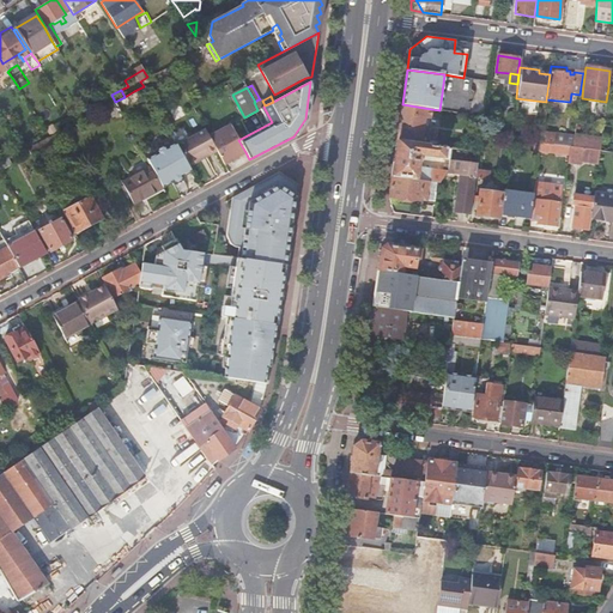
[(402,104),(396,140),(425,145),(425,140),(423,140),(424,132),(423,132),(424,117),(429,117),(431,109),(402,104)]
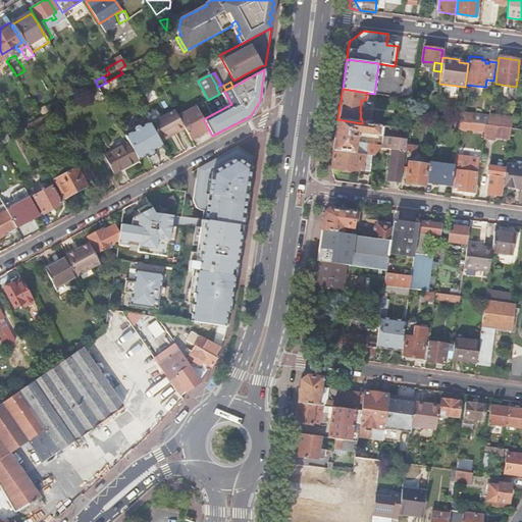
[(183,126),(190,140),(209,129),(203,119),(196,106),(177,116),(183,126)]
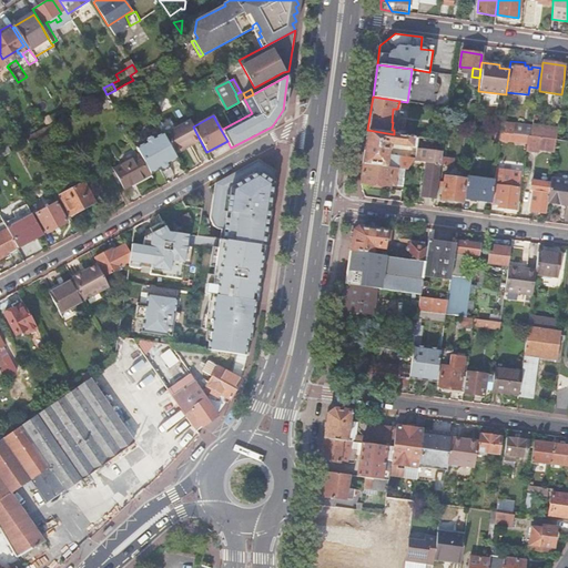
[(190,120),(163,134),(173,154),(185,148),(184,145),(199,138),(193,127),(190,120)]
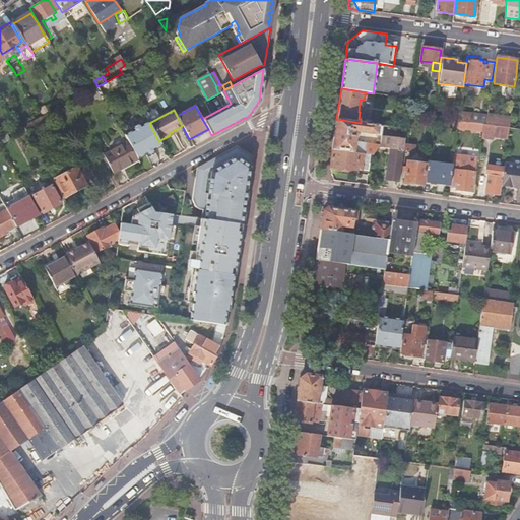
[(459,112),(458,121),(469,122),(483,124),(486,124),(488,116),(459,112)]
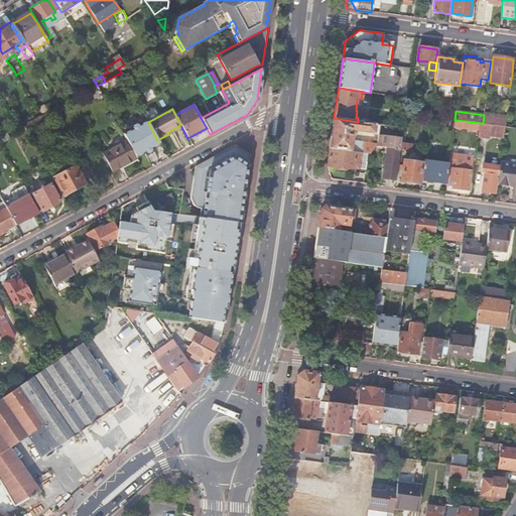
[(41,115),(23,125),(28,133),(48,123),(47,120),(51,118),(47,112),(41,115)]
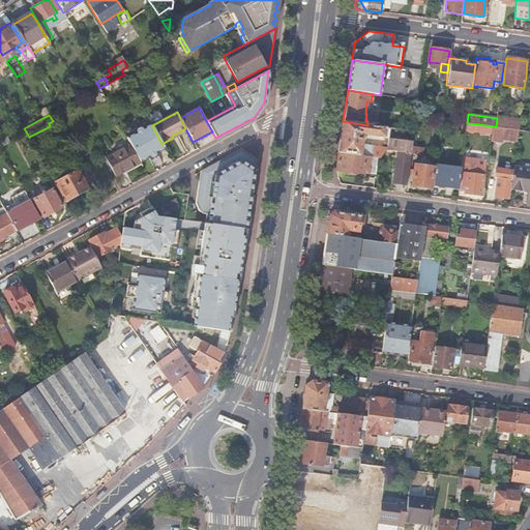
[(497,118),(496,126),(510,128),(519,129),(519,123),(520,120),(497,117),(497,118)]
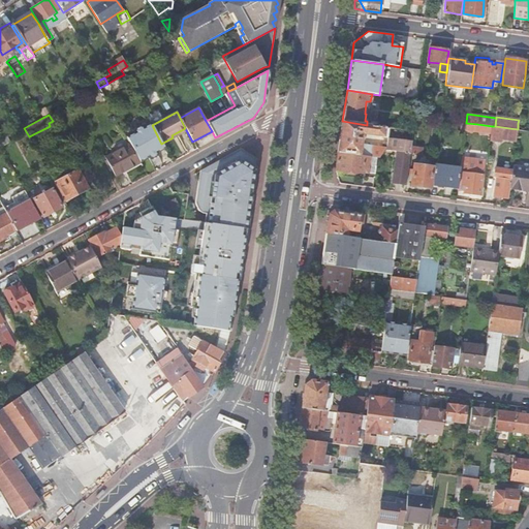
[(338,152),(359,155),(361,135),(360,133),(362,131),(364,134),(363,136),(366,137),(366,134),(387,137),(389,128),(367,125),(342,121),(338,152)]
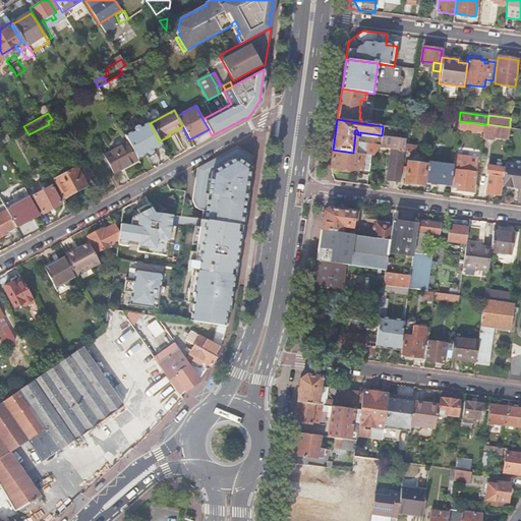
[(128,141),(137,159),(146,155),(147,157),(155,153),(154,151),(162,146),(159,141),(150,123),(149,121),(140,125),(139,123),(130,127),(132,130),(124,134),(128,141)]
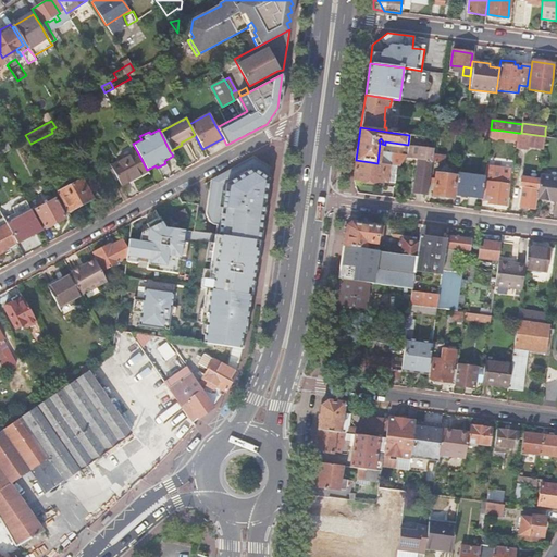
[(503,131),(491,130),(490,136),(517,139),(518,133),(503,131)]
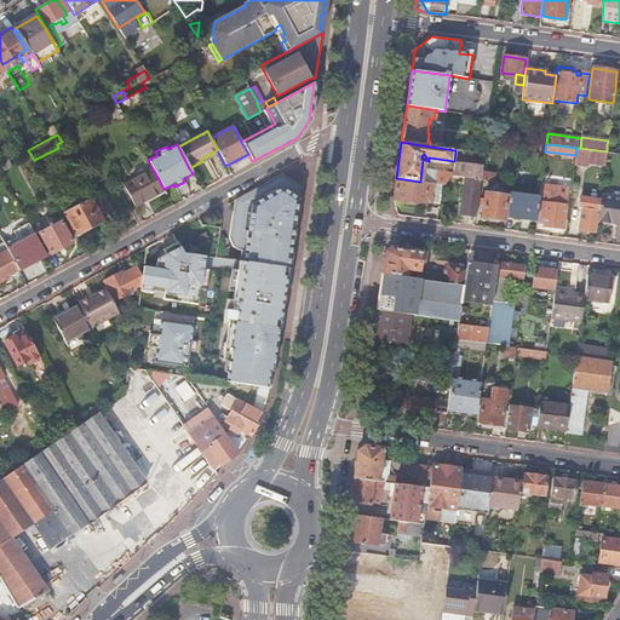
[(577,148),(575,155),(574,164),(587,166),(589,161),(604,164),(607,151),(597,150),(580,148),(577,148)]
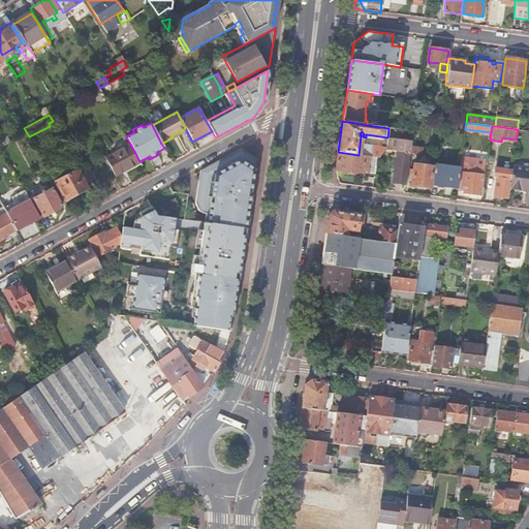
[(387,137),(385,148),(396,151),(392,183),(405,185),(409,154),(410,146),(411,141),(387,137)]
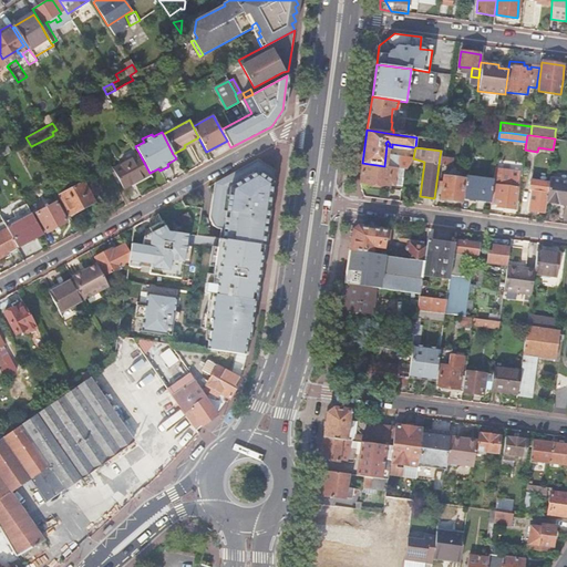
[(140,154),(112,168),(123,188),(150,173),(140,154)]
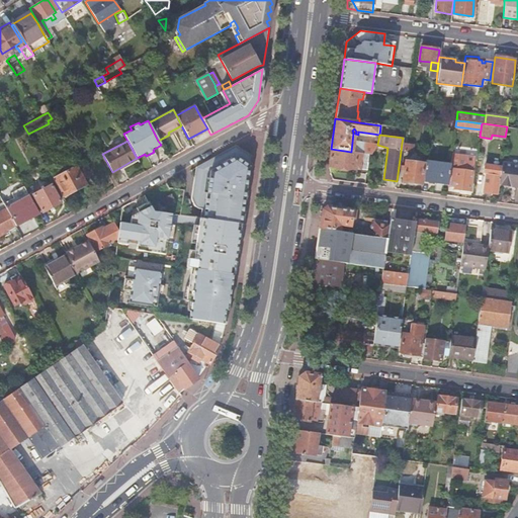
[(355,142),(354,152),(368,154),(370,155),(377,145),(355,142)]
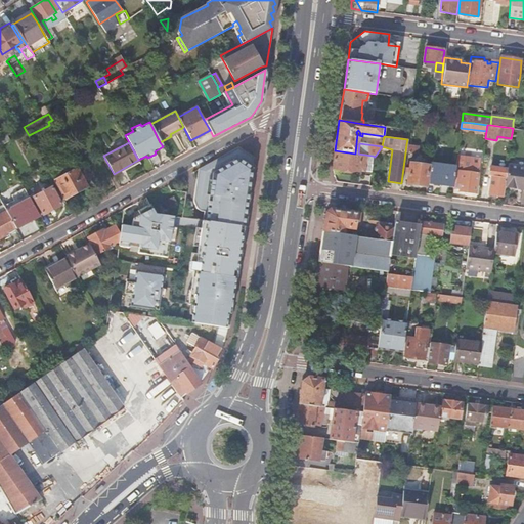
[(373,156),(358,154),(355,154),(335,150),(332,169),(370,174),(373,156)]
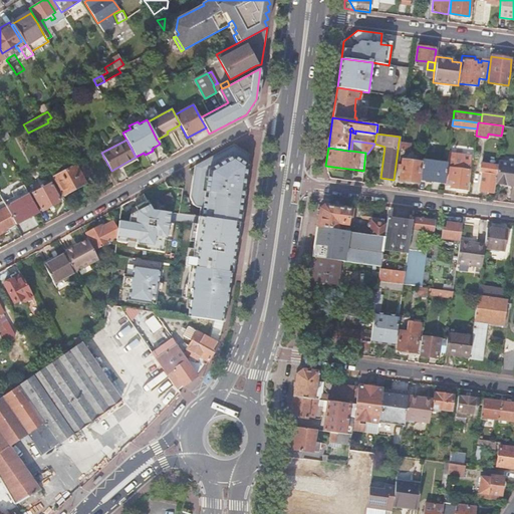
[(513,153),(499,152),(495,184),(513,186),(513,153)]
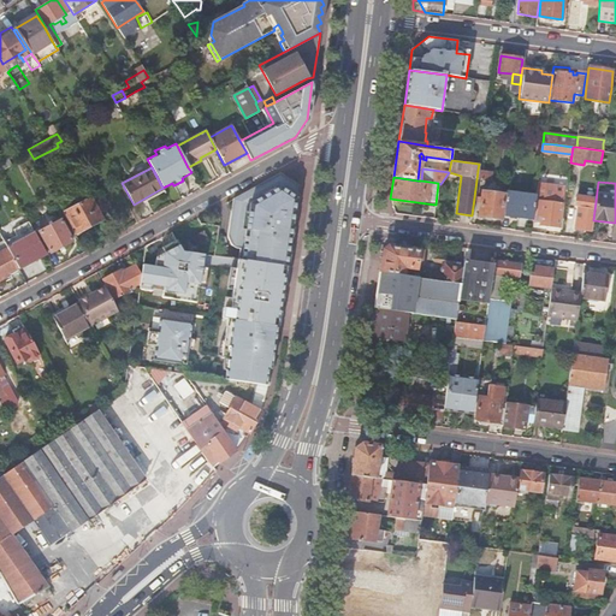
[(240,256),(284,264),(294,199),(278,187),(248,203),(240,256)]
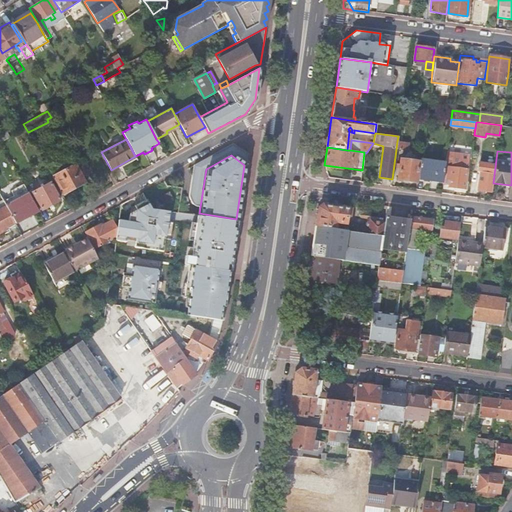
[(466,169),(467,161),(446,158),(445,163),(443,182),(443,183),(449,184),(449,186),(465,189),(467,170),(466,169)]
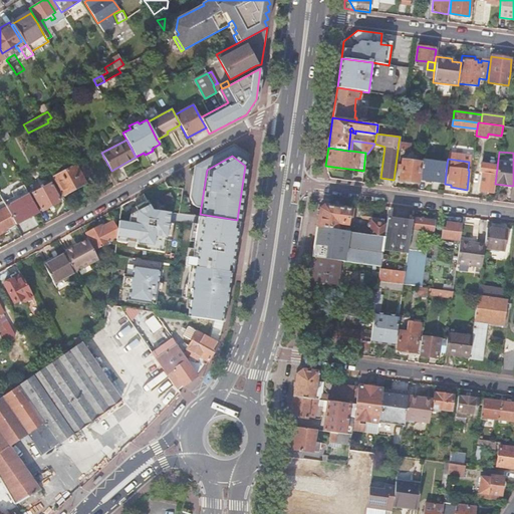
[(402,160),(399,180),(418,183),(421,163),(402,160)]
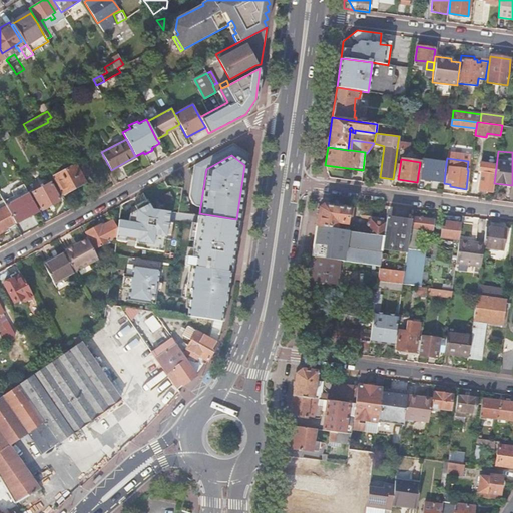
[(446,163),(421,159),(418,179),(444,182),(446,163)]
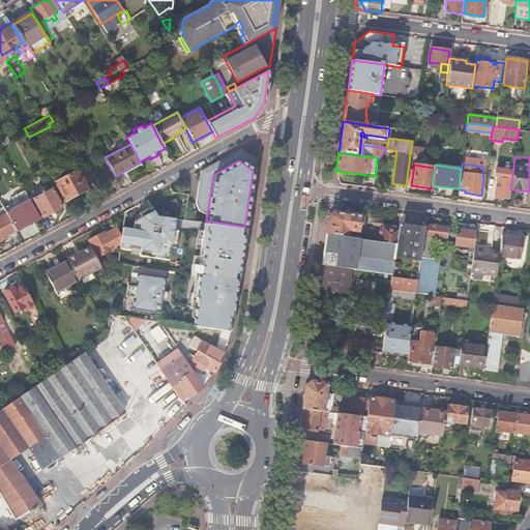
[(54,183),(64,202),(89,188),(79,169),(54,183)]
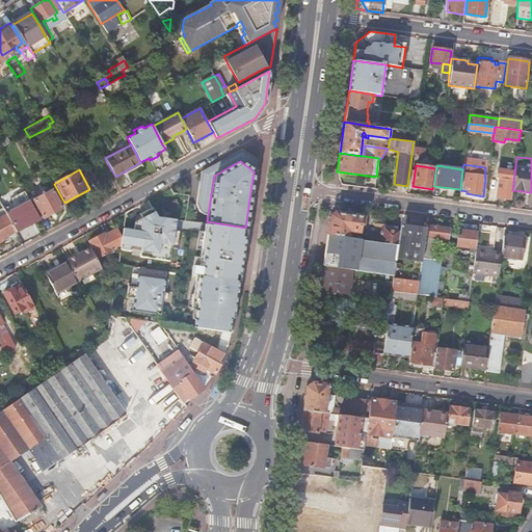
[(495,198),(509,200),(513,171),(498,169),(496,179),(498,179),(495,198)]
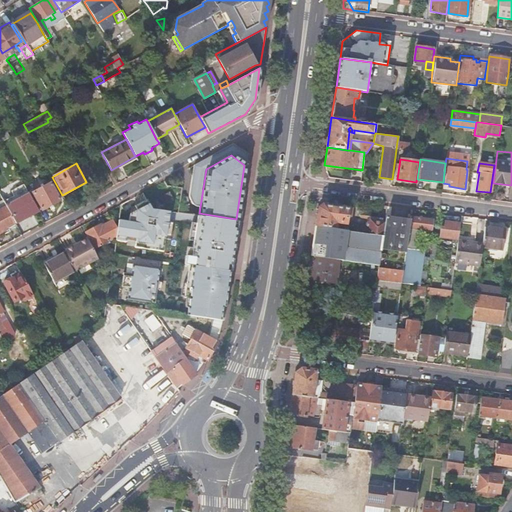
[(29,194),(38,211),(41,209),(41,210),(59,200),(50,182),(41,187),(40,185),(37,187),(38,189),(29,194)]
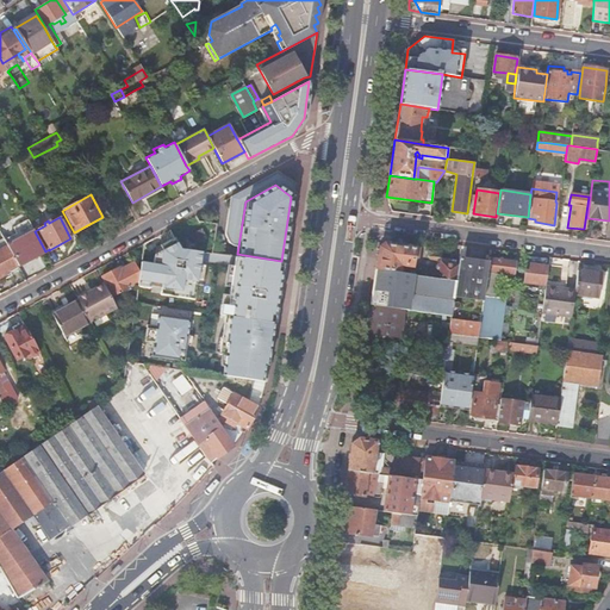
[(35,231),(33,230),(6,244),(6,246),(17,265),(18,266),(45,251),(35,231)]
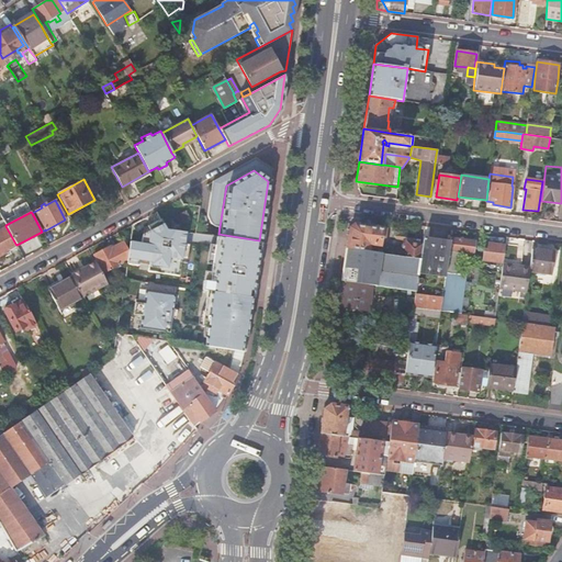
[(141,242),(128,240),(127,250),(125,259),(125,263),(138,266),(139,259),(148,260),(147,271),(179,276),(186,232),(165,229),(163,224),(142,234),(141,242)]
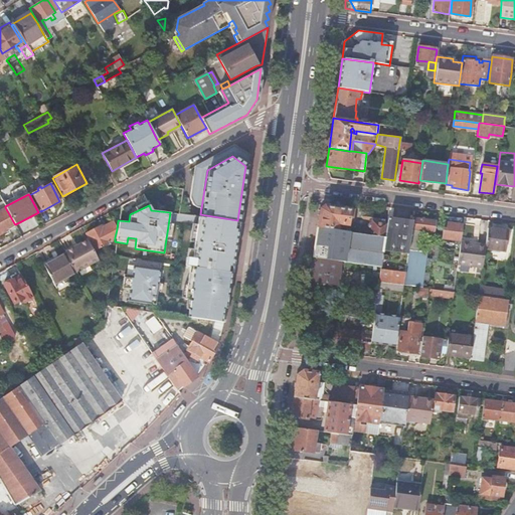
[(320,209),(317,228),(341,231),(342,227),(337,226),(338,224),(347,225),(348,218),(352,219),(354,210),(325,206),(320,209)]
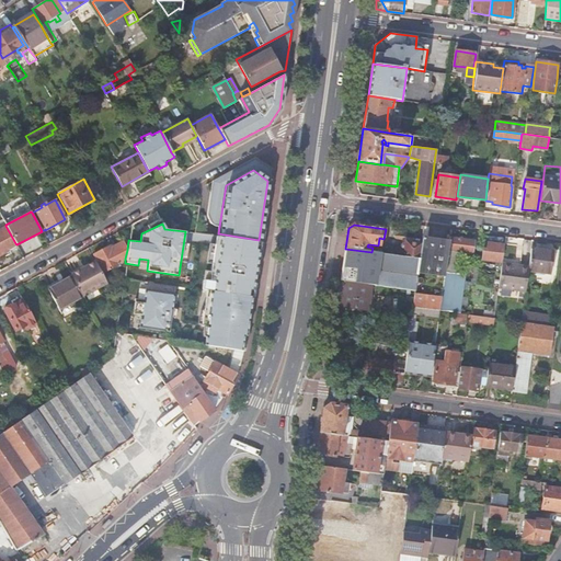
[(4,249),(15,243),(6,226),(0,229),(0,254),(6,251),(4,249)]
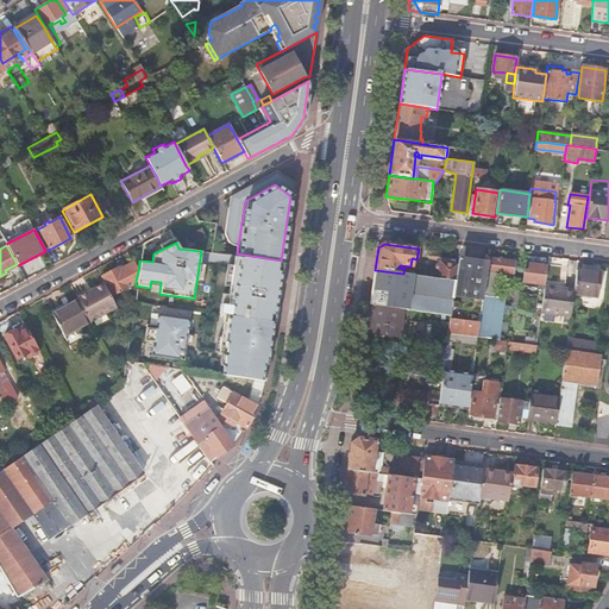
[(274,319),(281,261),(237,253),(226,312),(274,319)]
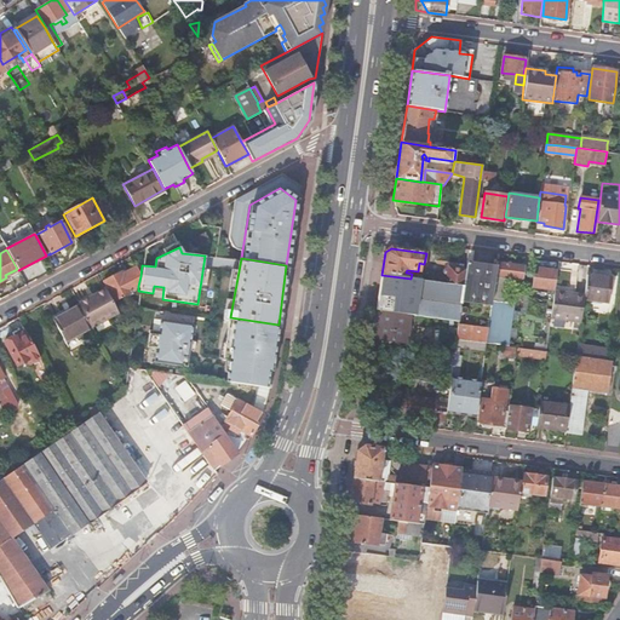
[(497,263),(497,268),(494,286),(499,287),(500,281),(506,281),(506,277),(522,280),(524,267),(497,263)]
